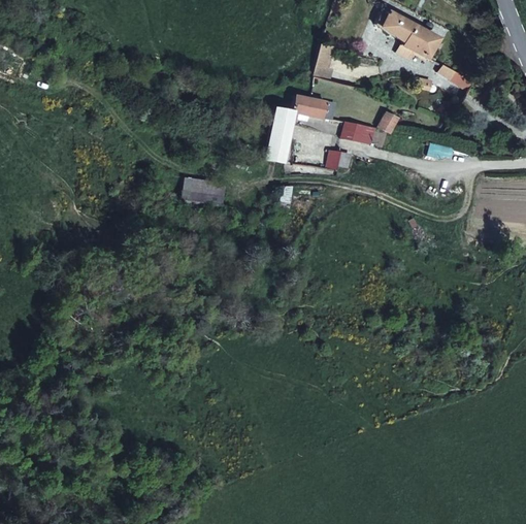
[(381,19),(380,30),(404,41),(405,43),(414,23),(386,8),(384,11),(381,9),(380,13),(383,14),(381,19)]
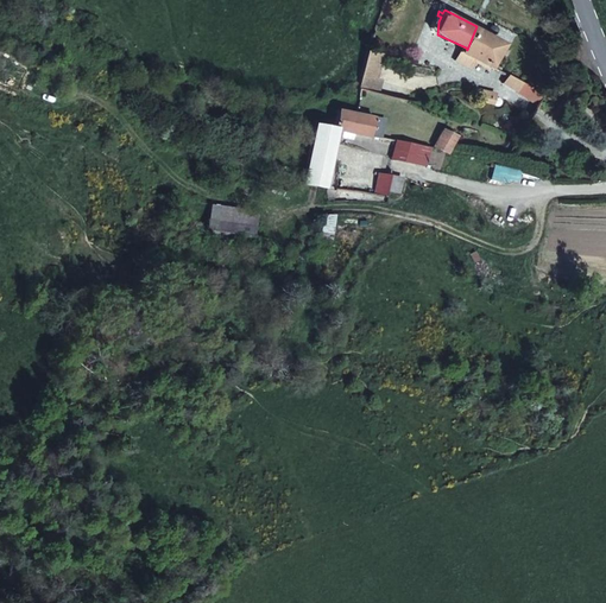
[(506,43),(477,26),(467,50),(496,65),(502,54),(506,43)]
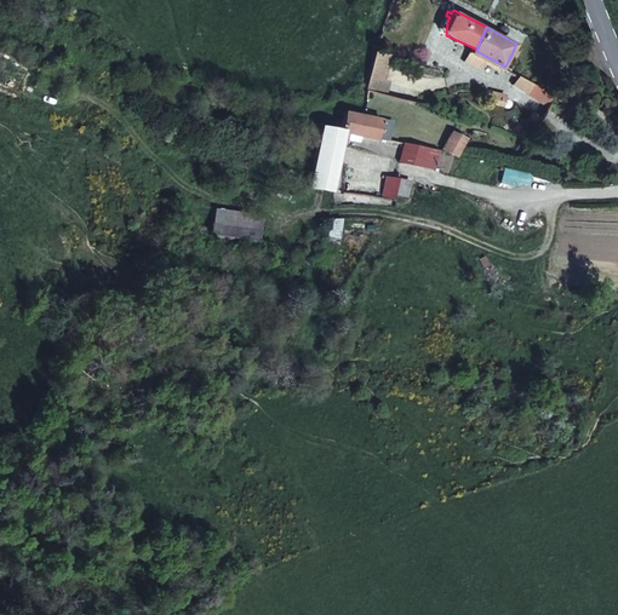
[(515,84),(554,103),(559,93),(519,73),(515,84)]
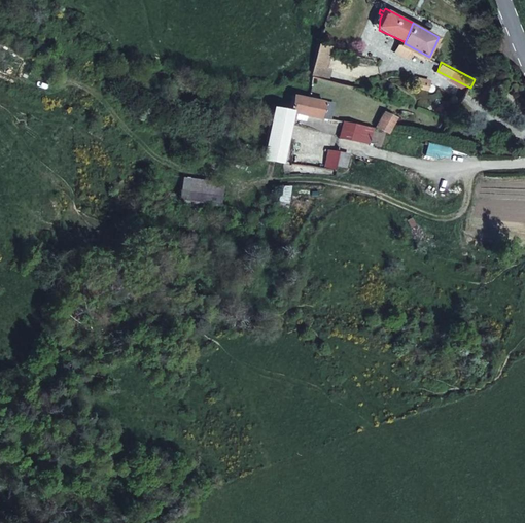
[(291,108),(333,118),(336,103),(296,93),(291,108)]
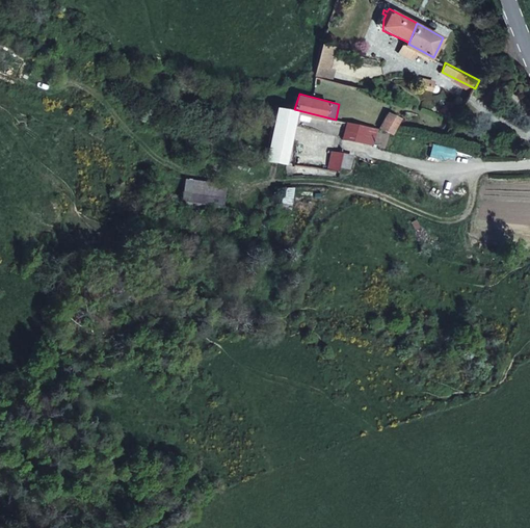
[(284,163),(294,109),(277,105),(267,160),(284,163)]
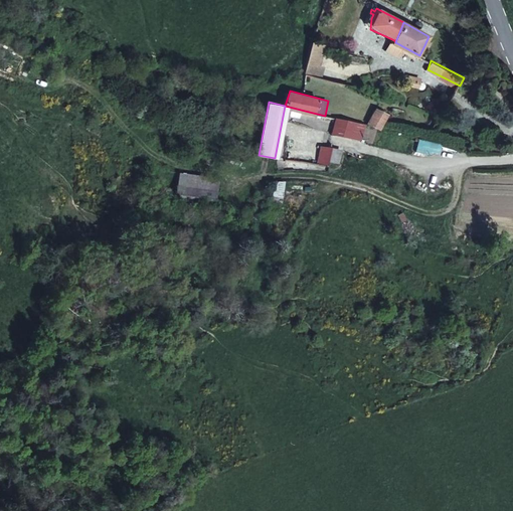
[(375,108),(368,126),(375,128),(383,130),(390,114),(375,108)]
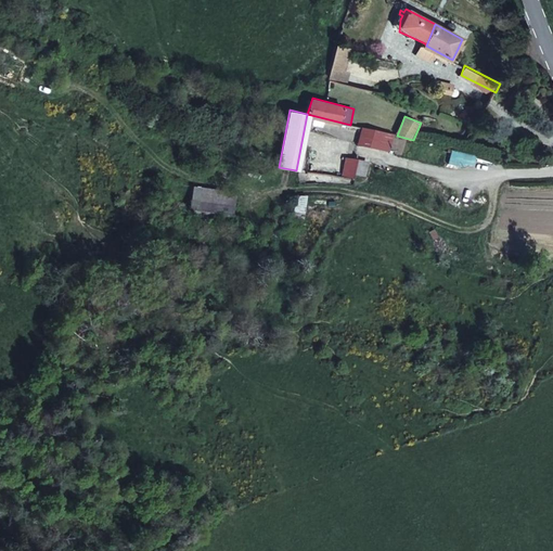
[(384,140),(386,133),(362,127),(359,141),(383,148),(384,140)]
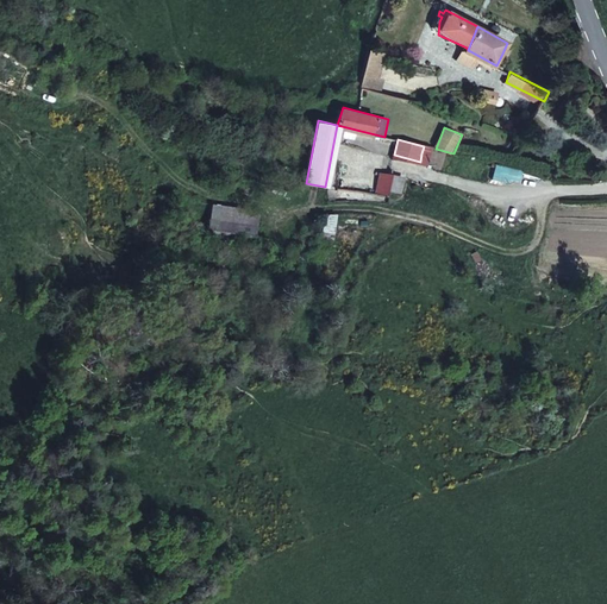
[(380,170),(375,195),(388,197),(394,172),(388,171),(380,170)]
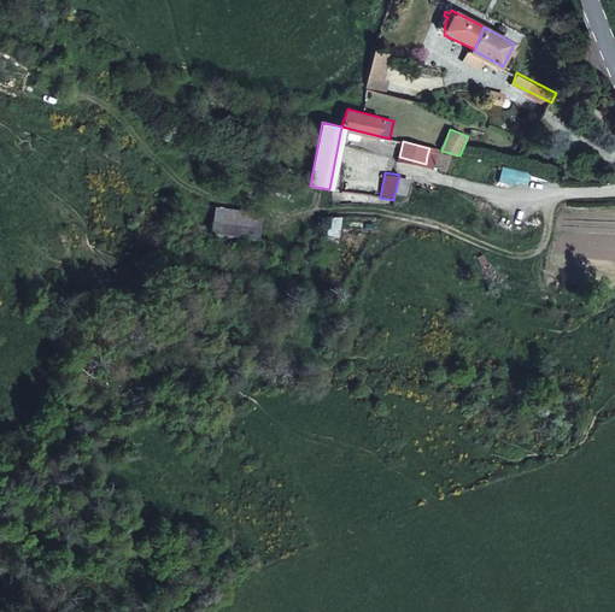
[(257,224),(205,215),(200,235),(253,243),(257,224)]
